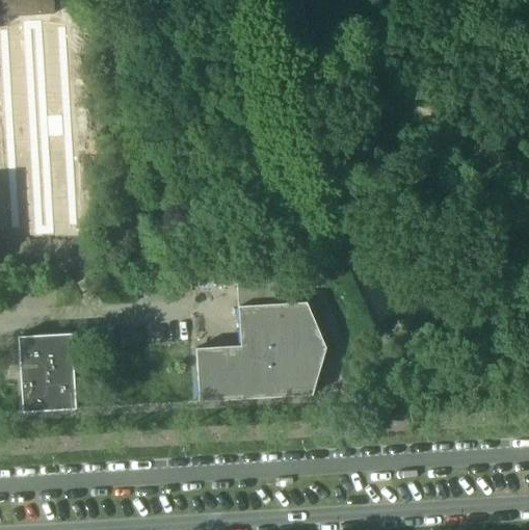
[(65,27),(36,29),(37,44),(67,42),(65,27)]
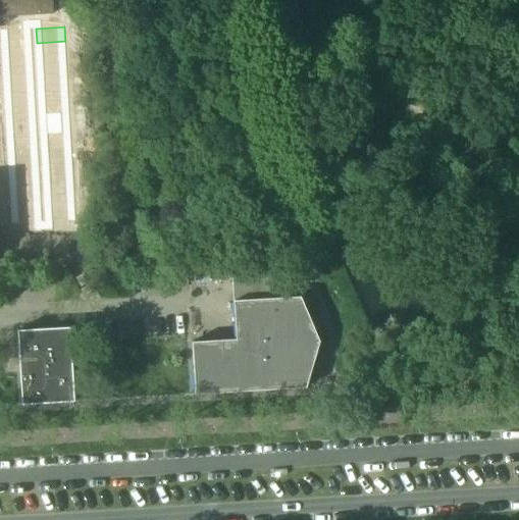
[(28,29),(0,30),(0,44),(0,45),(29,43),(28,29)]
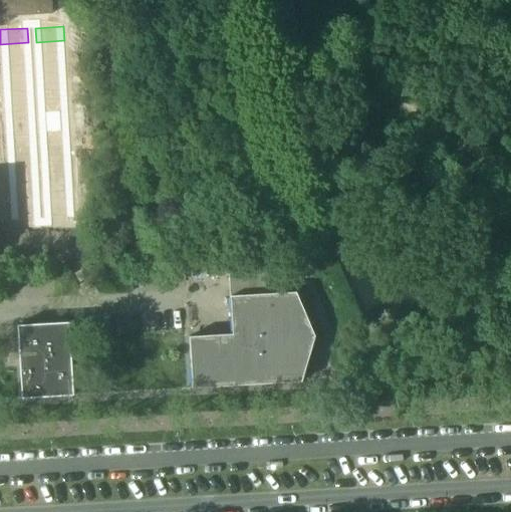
[(64,40),(36,42),(37,56),(65,54),(64,40)]
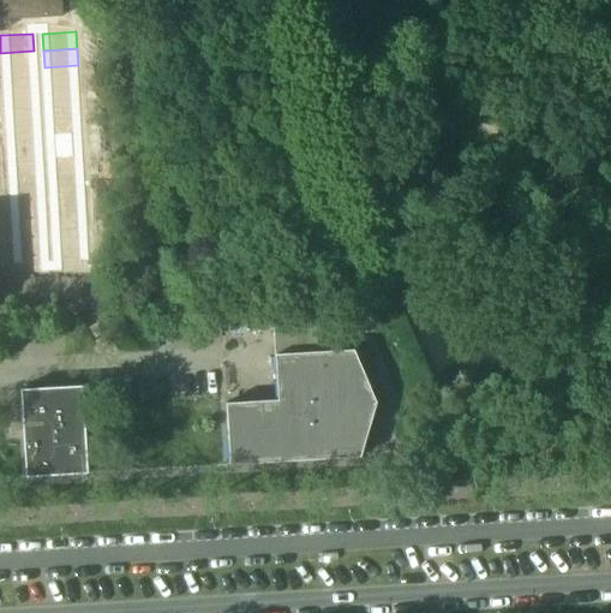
[(34,51),(0,53),(1,70),(35,67),(34,51)]
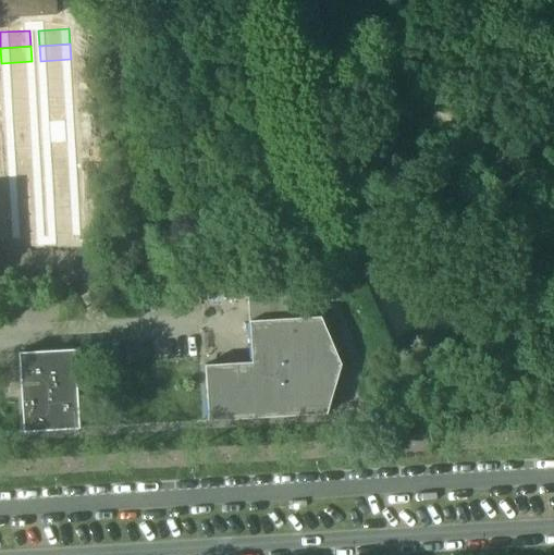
[(71,59),(40,61),(41,76),(71,74),(71,59)]
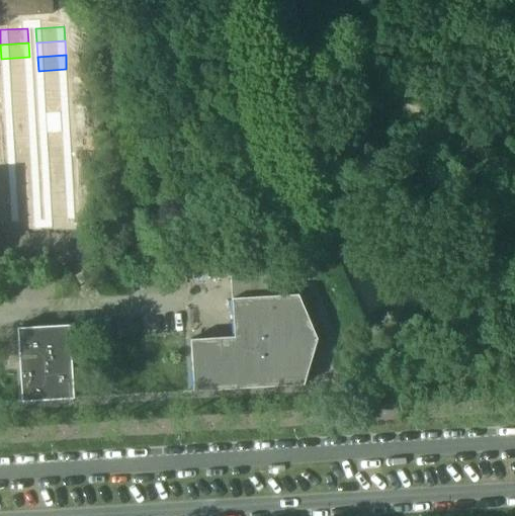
[(29,57),(1,59),(2,73),(30,71),(29,57)]
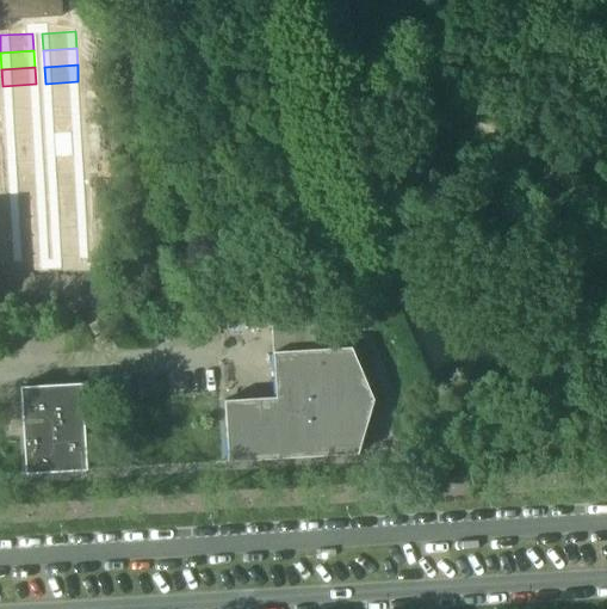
[(78,81),(45,84),(45,100),(79,98),(78,81)]
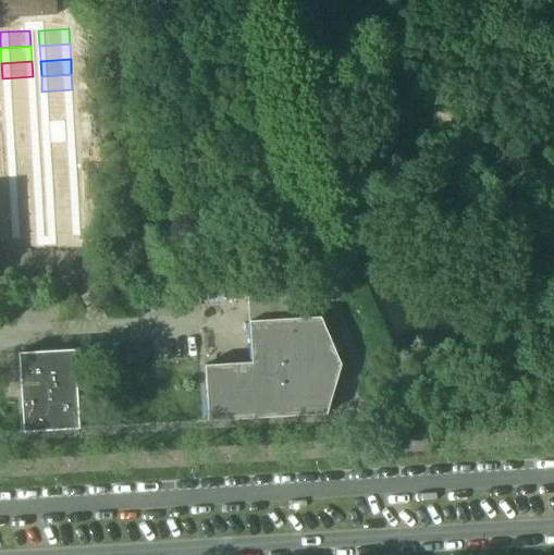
[(33,76),(2,78),(2,94),(33,91),(33,76)]
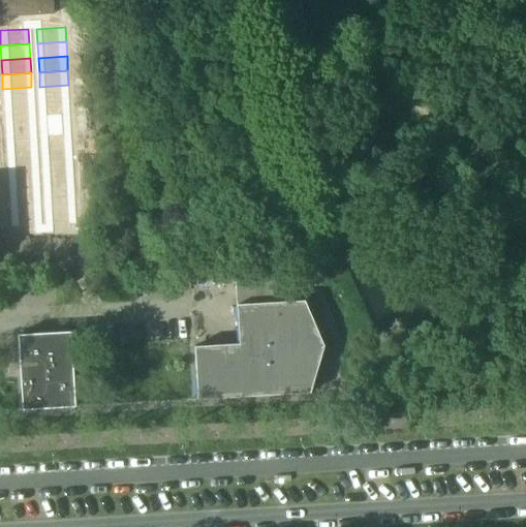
[(68,85),(39,87),(40,101),(69,99),(68,85)]
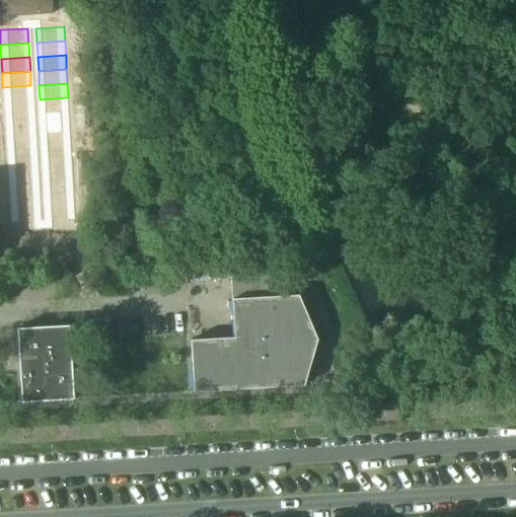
[(30,85),(2,87),(3,101),(31,99),(30,85)]
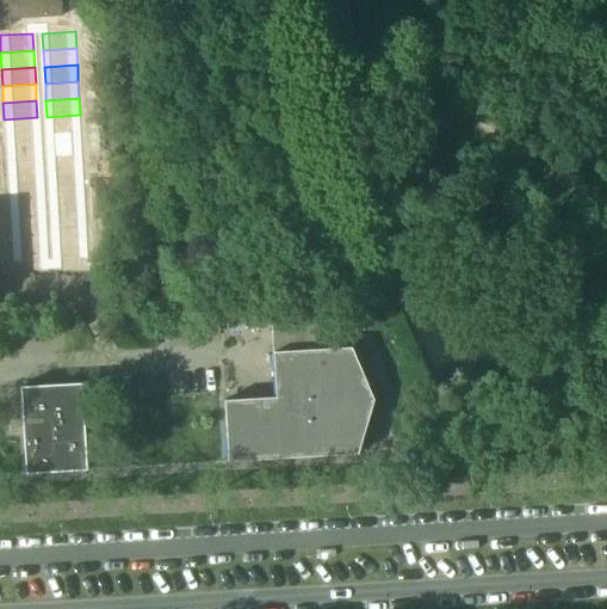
[(80,115),(47,117),(48,134),(81,131),(80,115)]
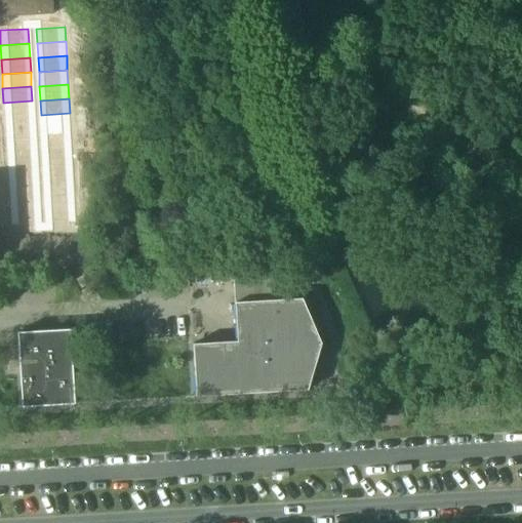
[(32,101),(3,103),(4,117),(33,115),(32,101)]
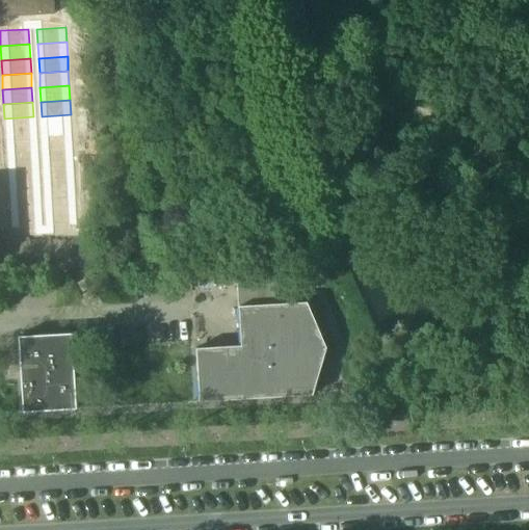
[(72,129),(43,131),(44,146),(72,143),(72,129)]
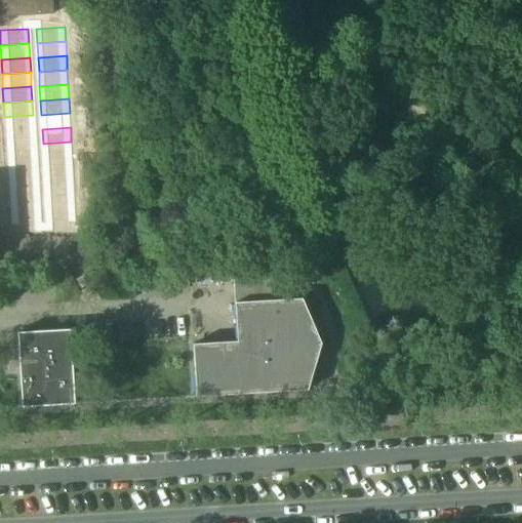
[(34,129),(5,131),(6,146),(35,144),(34,129)]
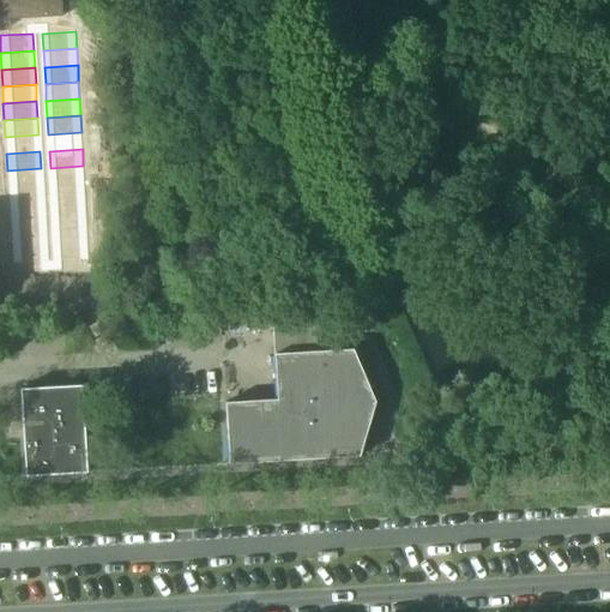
[(83,166),(50,168),(50,185),(84,183),(83,166)]
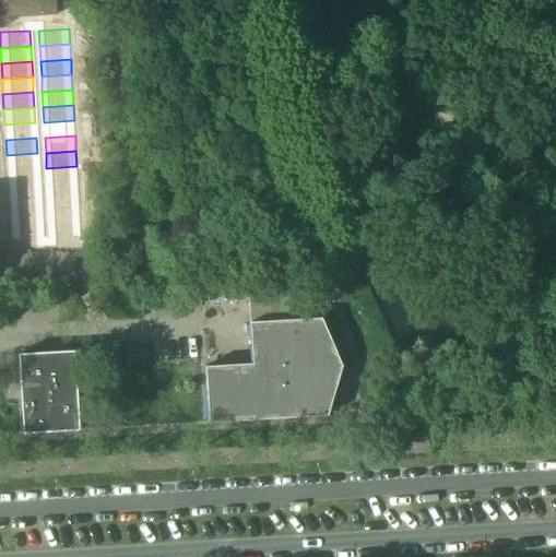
[(37,153),(7,155),(7,170),(37,168),(37,153)]
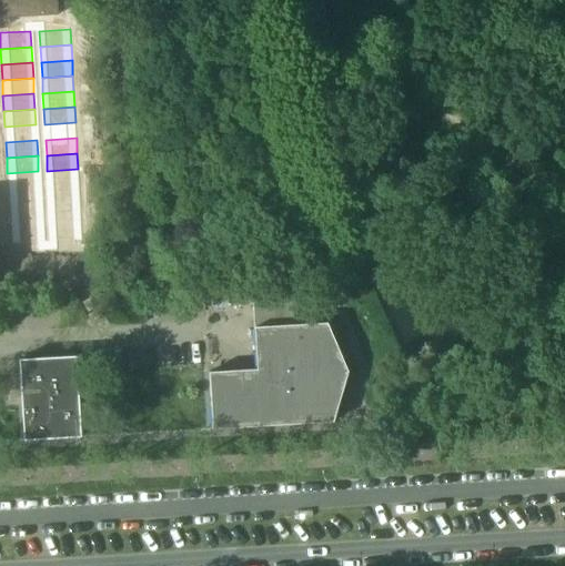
[(78,169),(47,171),(48,185),(79,184),(78,169)]
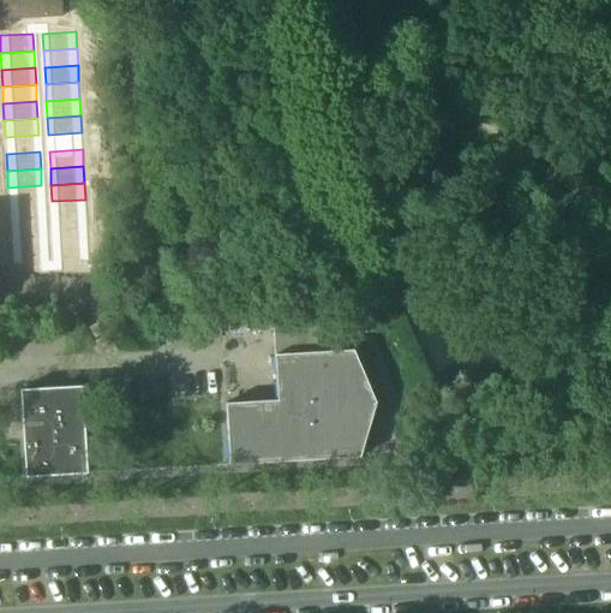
[(41,185),(7,188),(9,204),(42,202),(41,185)]
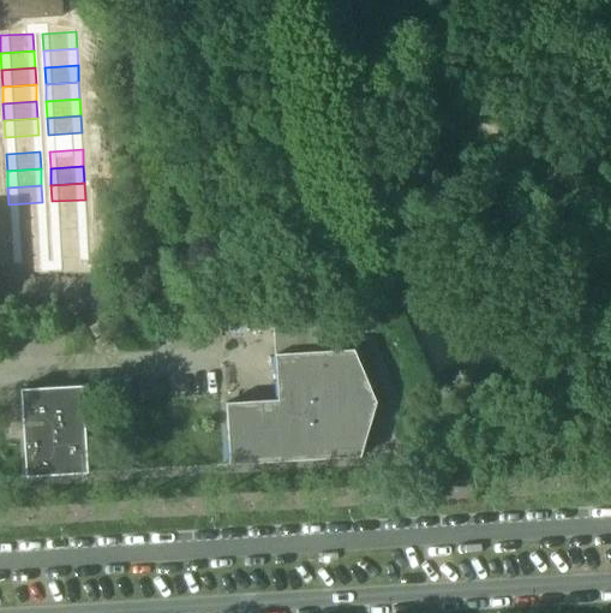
[(85,200),(52,201),(53,218),(87,216),(85,200)]
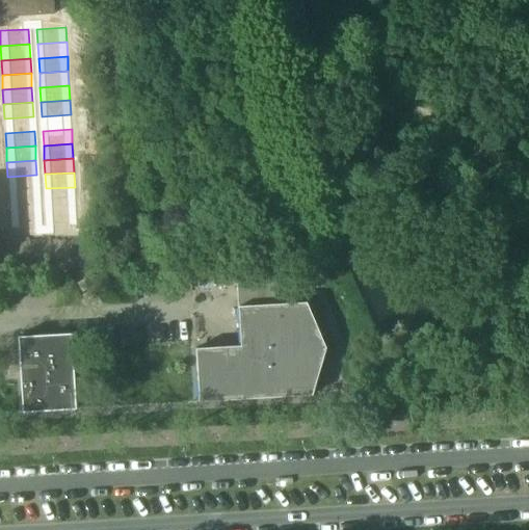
[(36,175),(7,177),(8,191),(37,189),(36,175)]
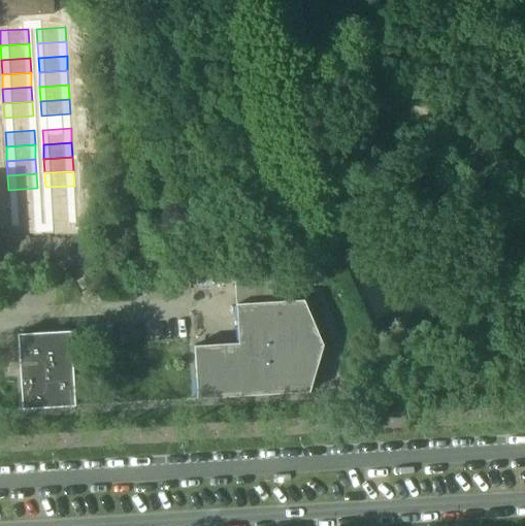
[(74,186),(45,187),(46,201),(75,200),(74,186)]
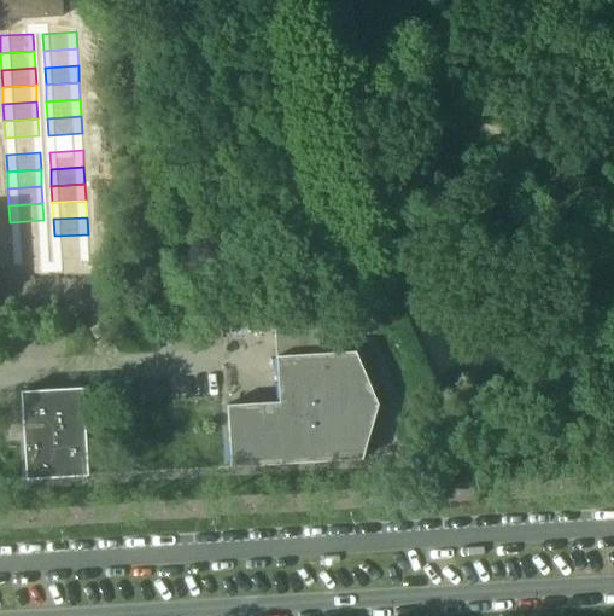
[(44,220),(10,222),(11,238),(45,237),(44,220)]
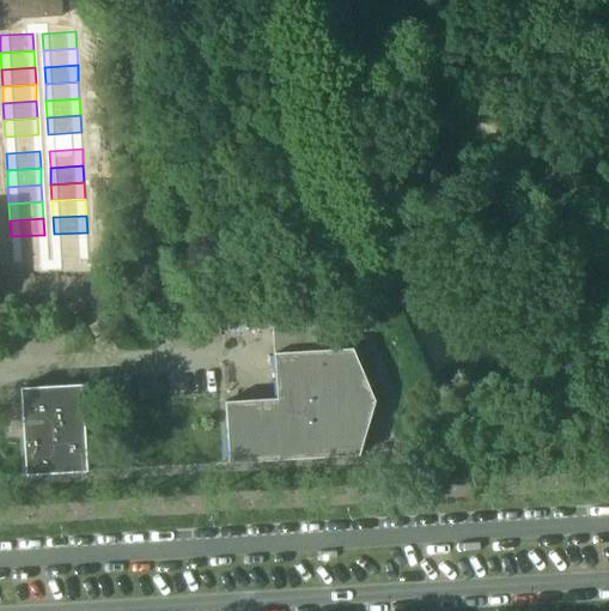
[(87,233),(54,234),(54,250),(87,249),(87,233)]
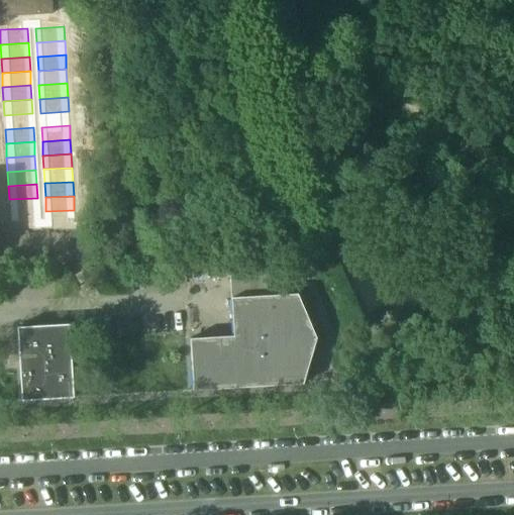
[(37,198),(9,199),(10,213),(38,212),(37,198)]
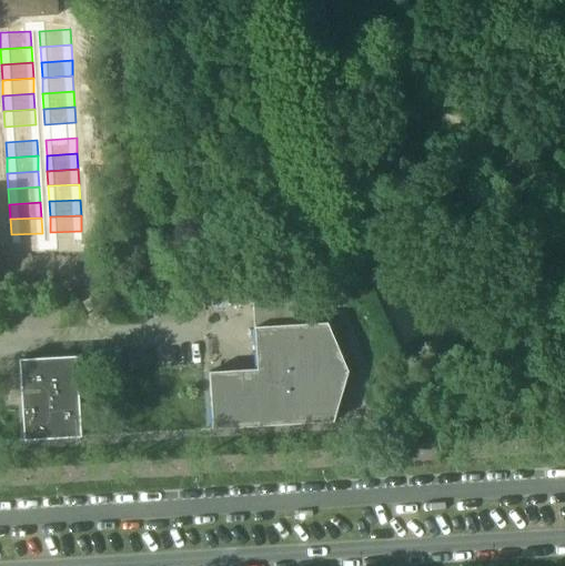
[(302,281),(254,284),(259,367),(211,371),(214,427),(335,421),(350,370),(329,321),(305,323),(302,281)]
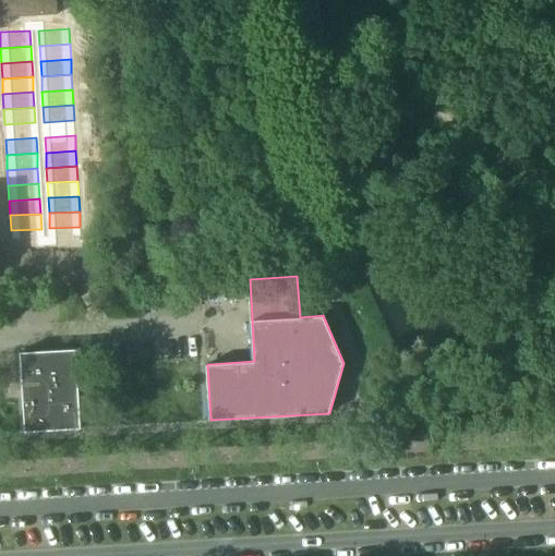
[(76,349),(21,352),(25,431),(82,427),(76,349)]
